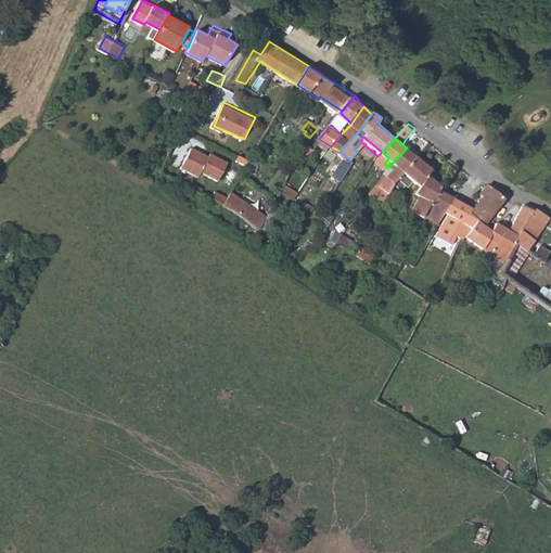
[(306,154),(314,144),(304,143),(300,150),(306,154)]
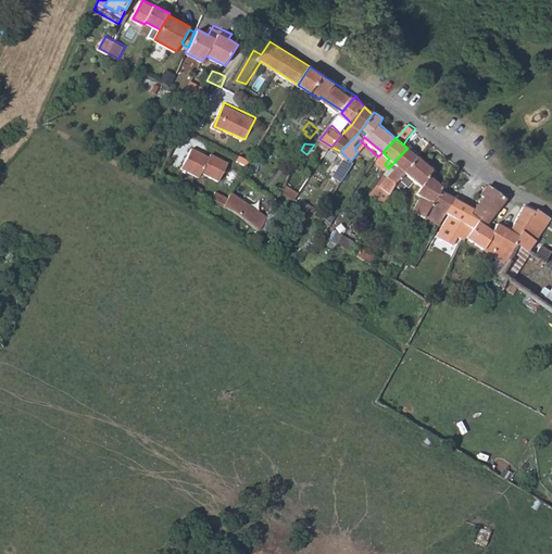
[(193,147),(183,166),(202,176),(204,173),(220,180),(229,161),(212,152),(210,155),(193,147)]
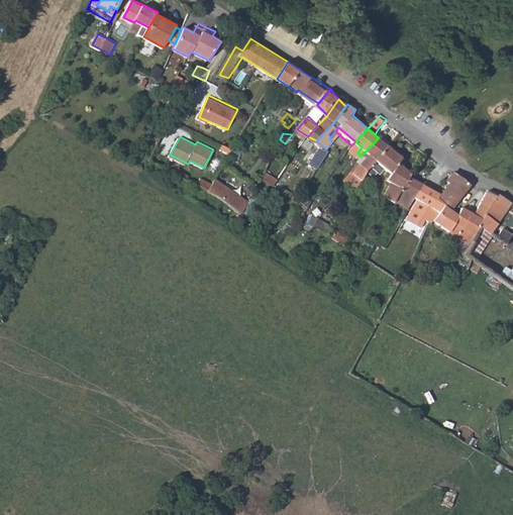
[(390,147),(380,138),(379,137),(366,151),(370,155),(354,173),(348,180),(357,187),(368,172),(378,161),(390,147)]
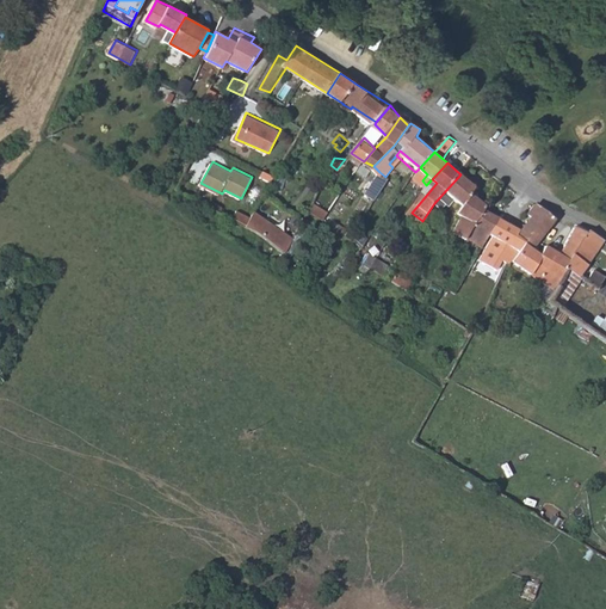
[(379,172),(370,186),(378,195),(387,180),(388,179),(385,177),(379,172)]
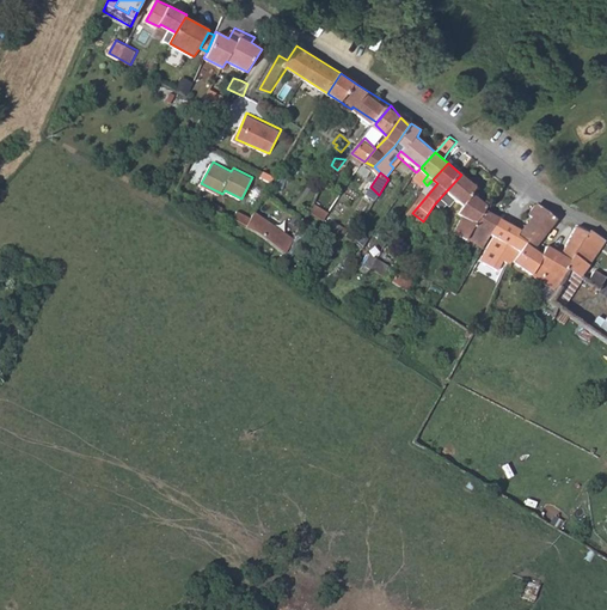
[(447,190),(464,205),(473,193),(476,187),(461,175),(447,190)]
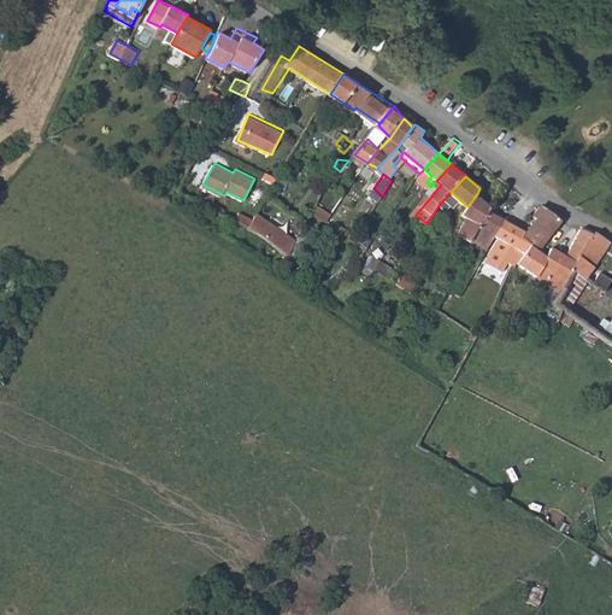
[(413,214),(416,215),(423,206),(441,185),(436,181),(431,186),(430,187),(413,214)]
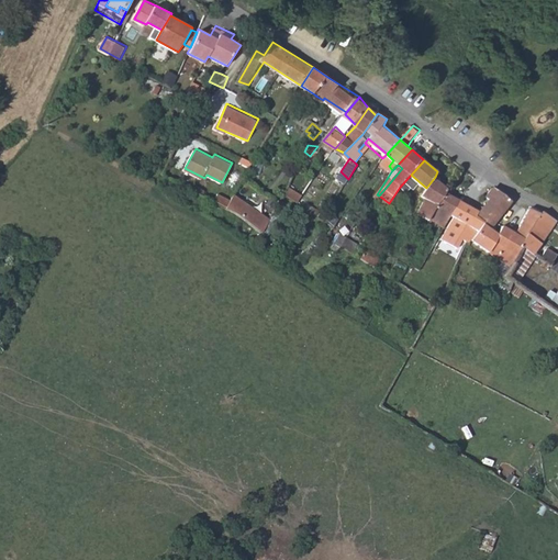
[(432,216),(447,224),(448,224),(453,213),(461,200),(448,192),(449,189),(435,177),(426,188),(423,194),(427,198),(419,212),(431,219),(432,216)]
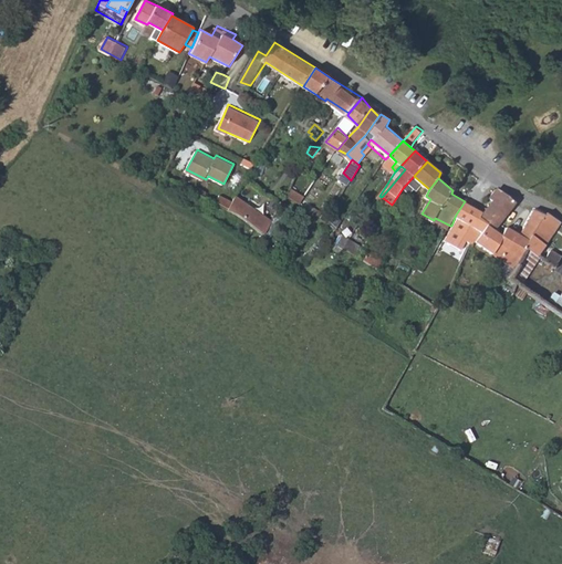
[(290,194),(303,201),(309,192),(295,185),(290,194)]
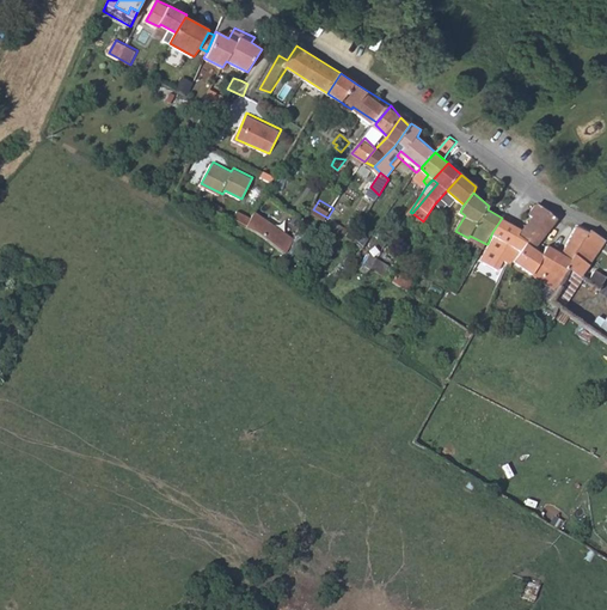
[(537,217),(526,231),(522,236),(532,241),(538,244),(559,217),(540,202),(533,213),(537,217)]
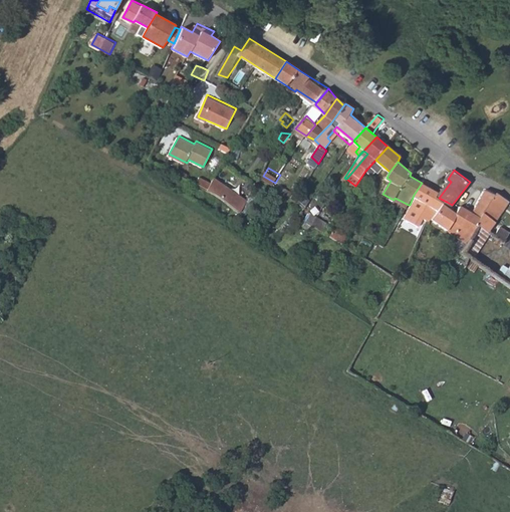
[(203,175),(199,182),(210,187),(213,180),(203,175)]
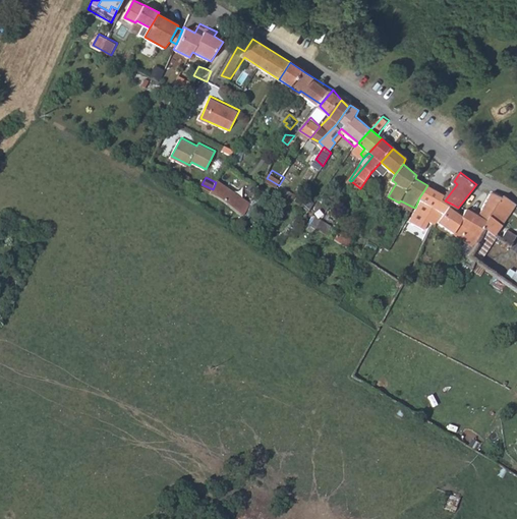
[(251,202),(219,180),(212,192),(220,196),(244,215),(251,202)]
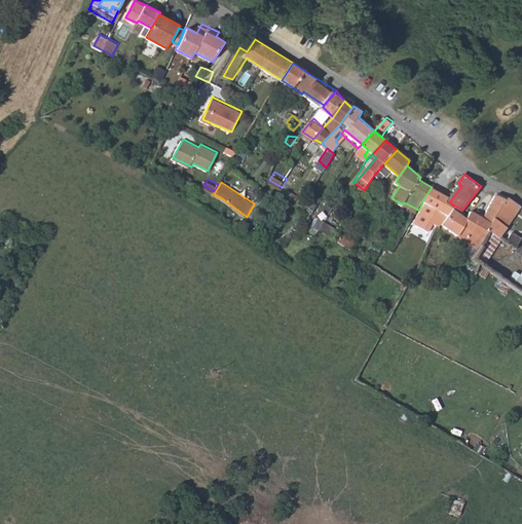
[(423,199),(436,207),(441,210),(450,197),(432,187),(423,199)]
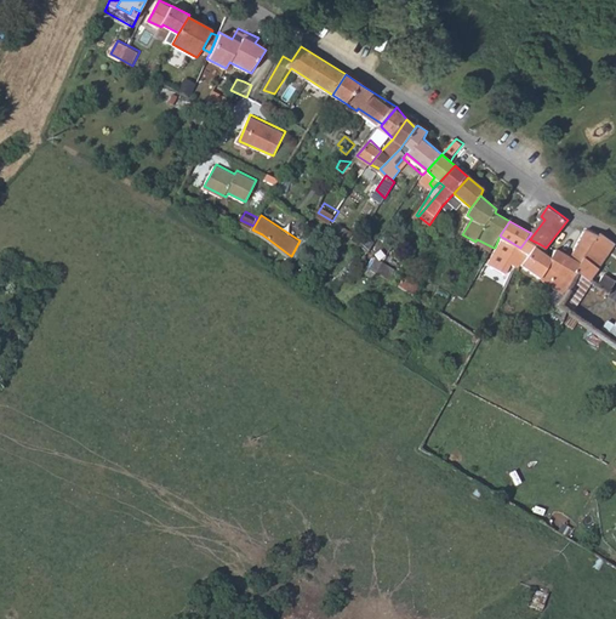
[(591,231),(588,230),(572,257),(583,266),(600,237),(591,231)]
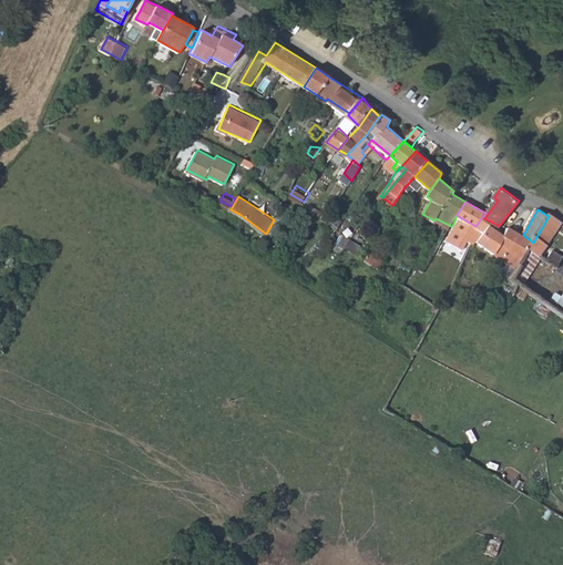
[(541,253),(562,224),(562,219),(550,213),(549,216),(533,243),(531,246),(541,253)]
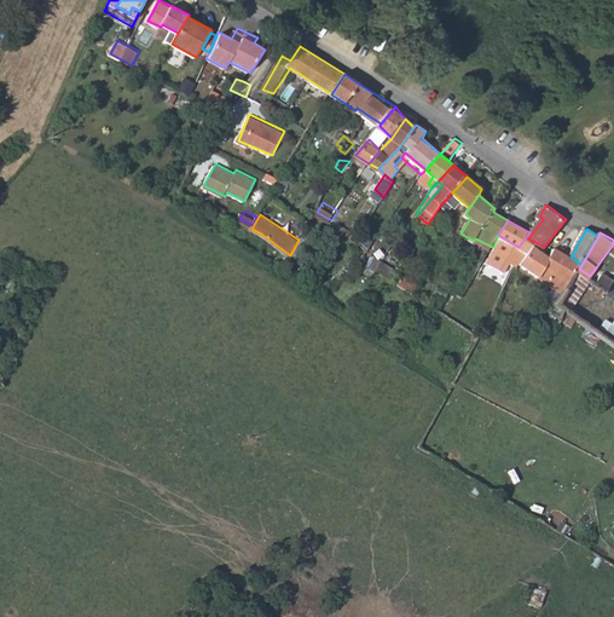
[(549,257),(536,247),(521,263),(563,292),(579,269),(581,265),(571,257),(554,248),(549,257)]
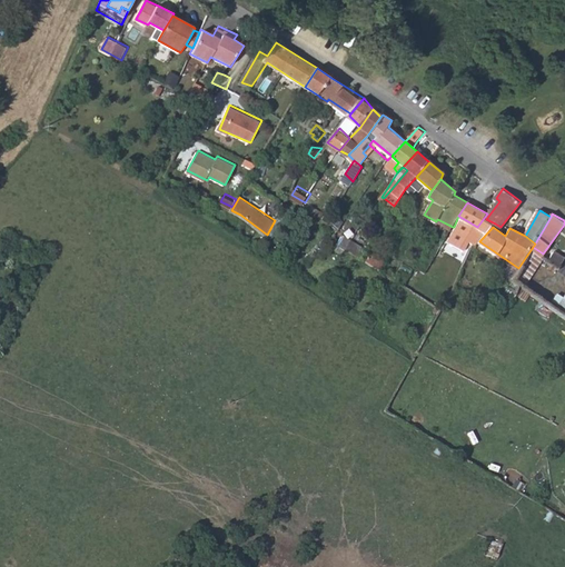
[(344,241),(360,252),(366,245),(349,234),(344,241)]
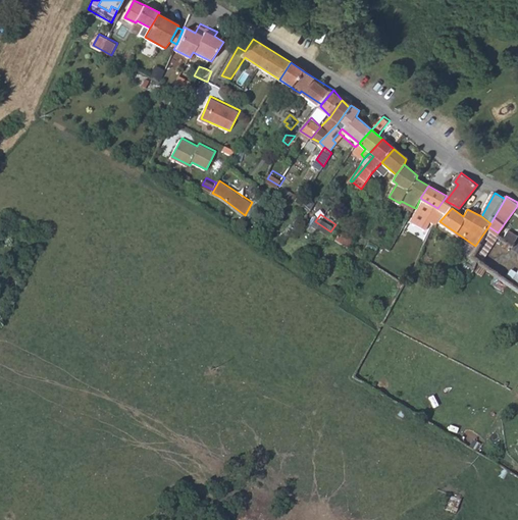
[(517,234),(509,228),(504,237),(512,243),(517,234)]
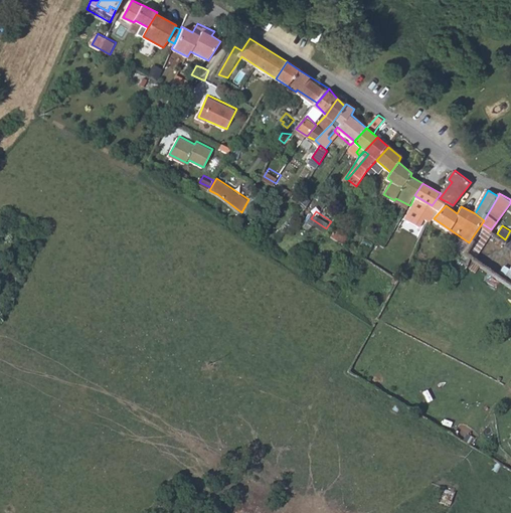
[(337,228),(333,235),(345,242),(345,243),(349,236),(337,228)]
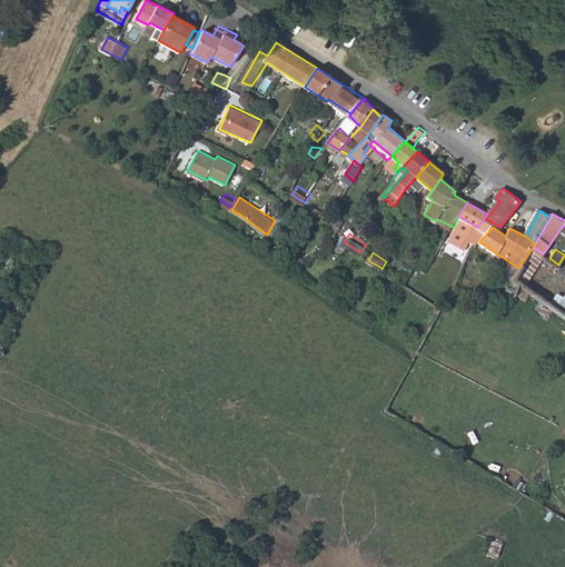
[(564,292),(561,290),(555,299),(564,306),(564,292)]
